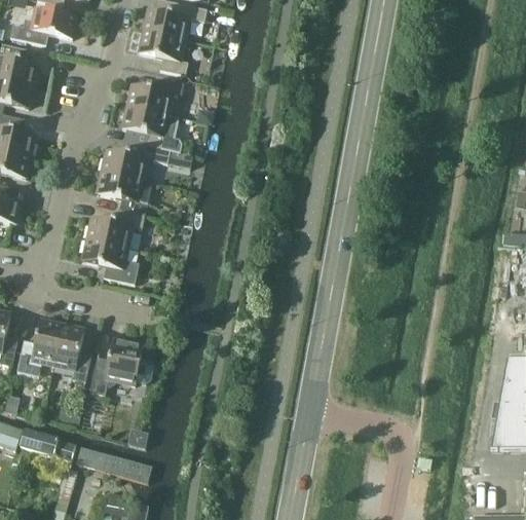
[(143,31),(184,39),(188,17),(203,21),(205,8),(176,2),(173,13),(148,8),(143,31)]
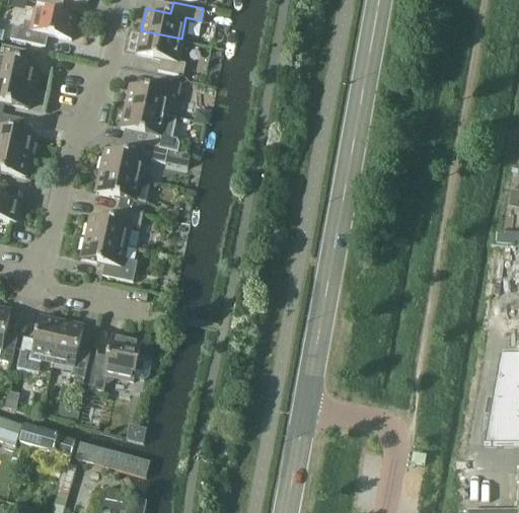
[(71,37),(76,15),(35,6),(32,19),(25,17),(23,25),(13,23),(10,35),(46,44),(48,31),(71,37)]
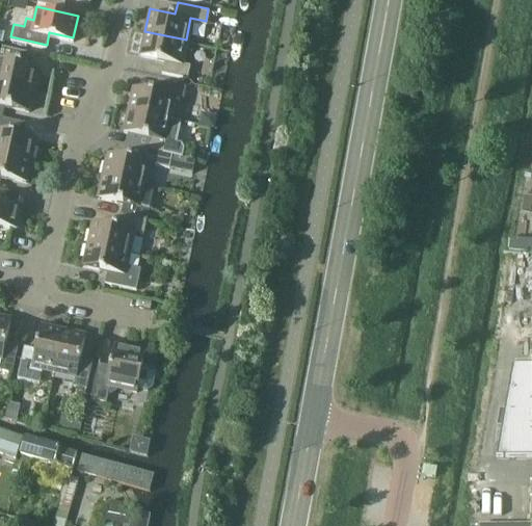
[(186,40),(144,31),(140,52),(164,57),(162,70),(187,75),(190,61),(182,59),(186,40)]
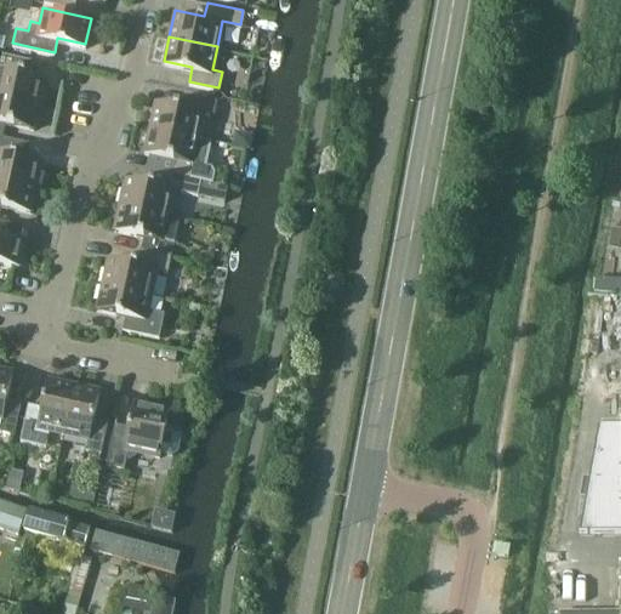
[(0,91),(39,101),(45,74),(27,70),(30,56),(0,49),(0,91)]
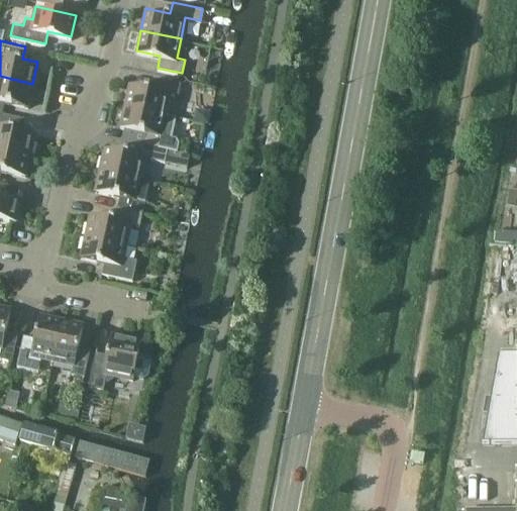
[(125,103),(166,112),(170,92),(178,93),(181,81),(156,75),(152,87),(129,82),(125,103)]
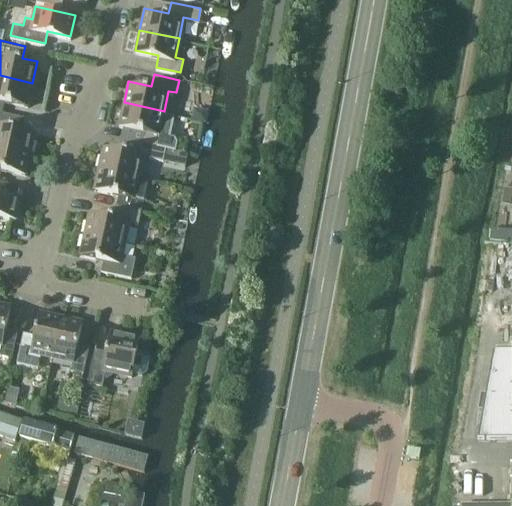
[(32,83),(0,75),(0,110),(3,111),(5,99),(28,103),(32,83)]
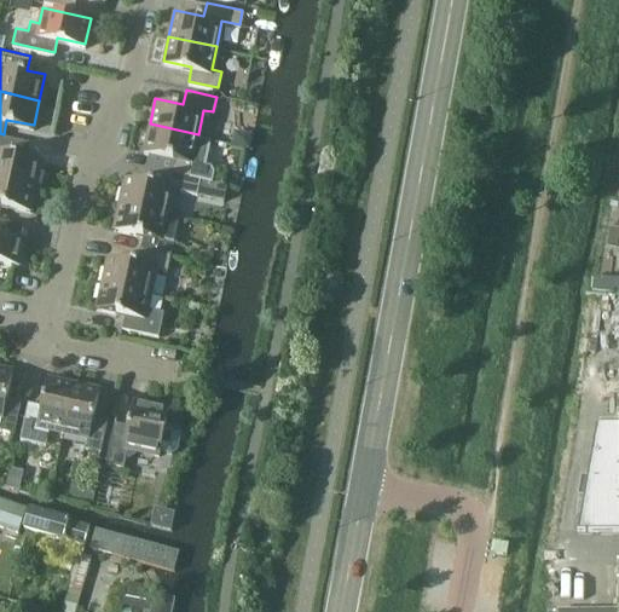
[(209,138),(198,136),(198,134),(150,123),(144,149),(174,155),(172,169),(201,175),(201,174),(213,178),(215,163),(203,161),(209,138)]
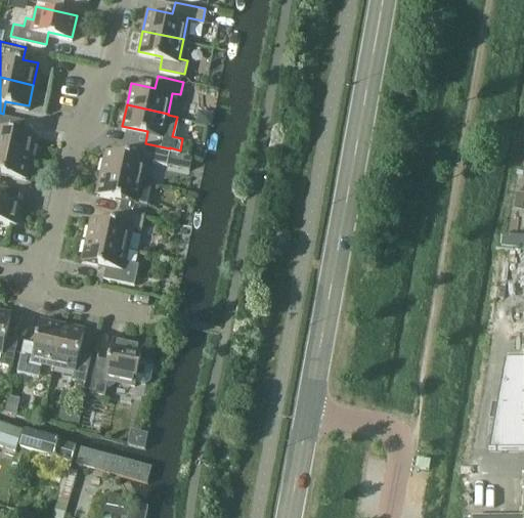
[(198,112),(197,118),(211,121),(213,110),(203,108),(198,112)]
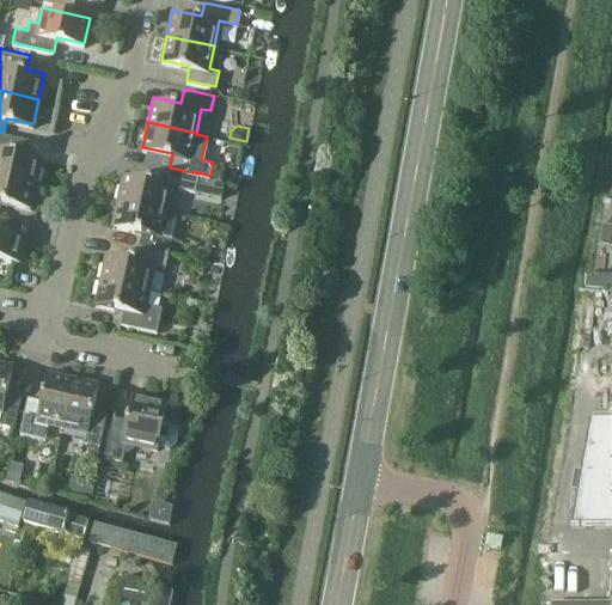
[(0,172),(36,181),(42,154),(0,146),(4,133),(0,132),(0,172)]
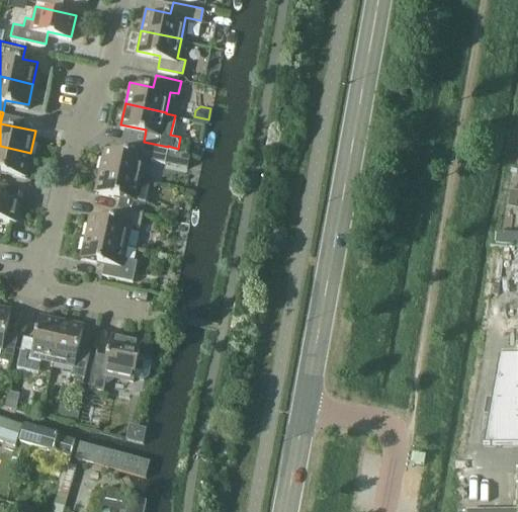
[(168,147),(144,142),(141,153),(105,146),(100,167),(151,177),(151,176),(161,178),(168,147)]
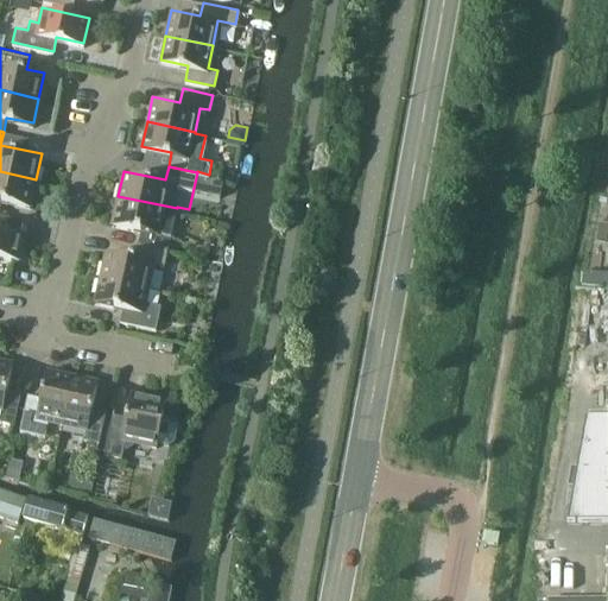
[(0,207),(2,197),(31,203),(36,179),(0,171),(0,207)]
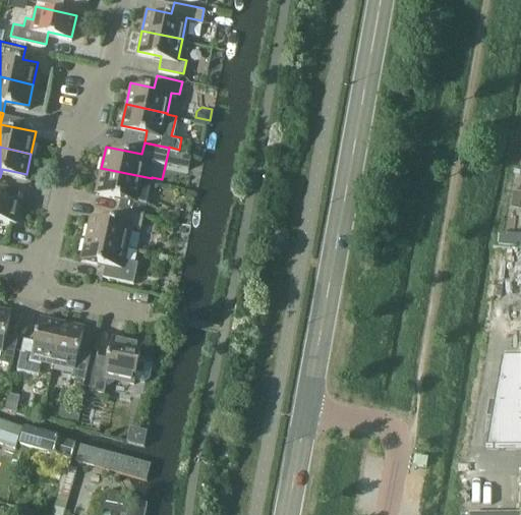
[(152,178),(101,168),(97,189),(121,194),(118,207),(143,213),(152,178)]
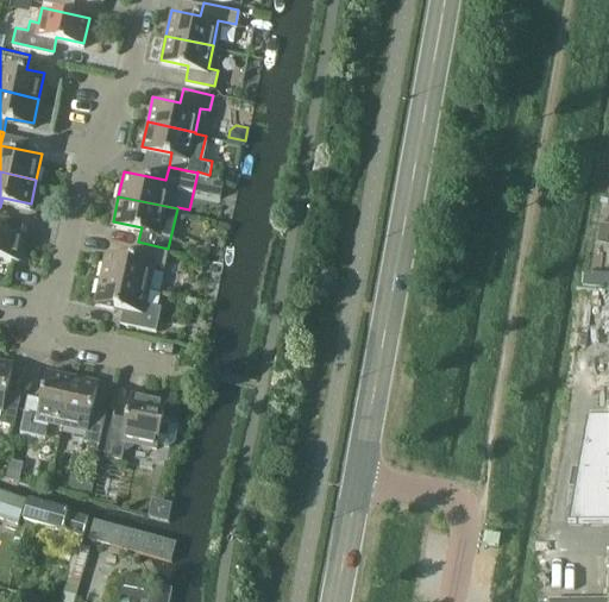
[(0,252),(19,256),(24,231),(0,225),(0,252)]
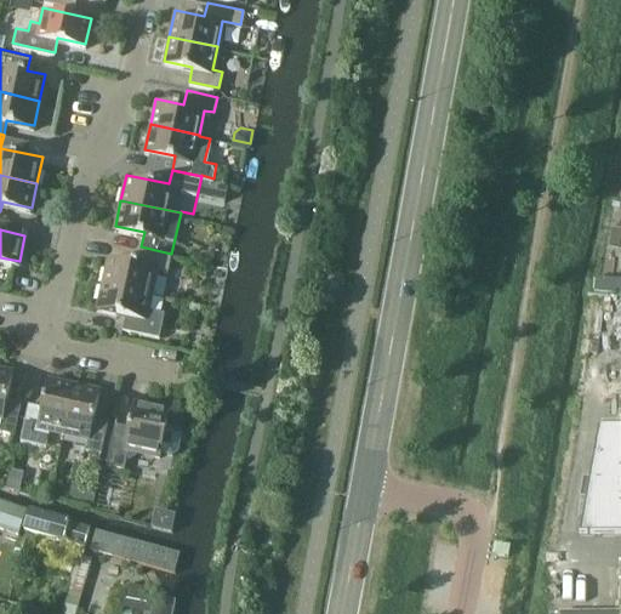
[(171,254),(141,246),(138,259),(109,253),(103,280),(152,291),(158,266),(169,268),(171,254)]
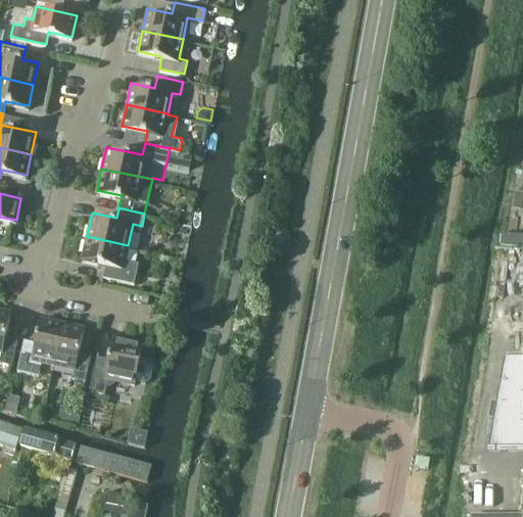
[(128,245),(87,236),(83,256),(106,262),(103,273),(135,280),(139,260),(126,255),(128,245)]
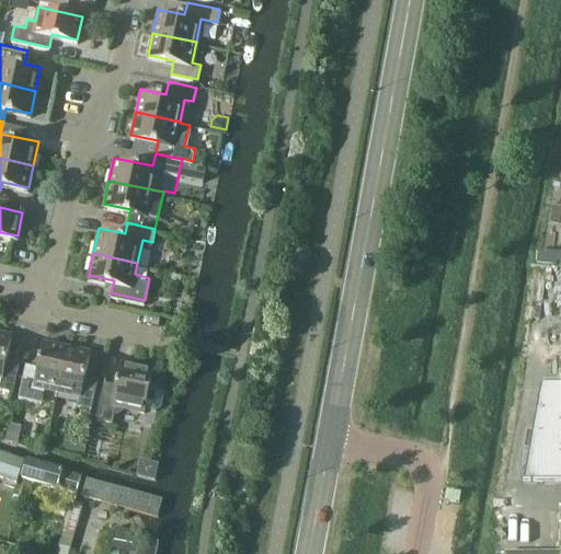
[(0,327),(0,373),(2,374),(0,382),(0,383),(13,387),(19,359),(7,356),(12,330),(0,327)]
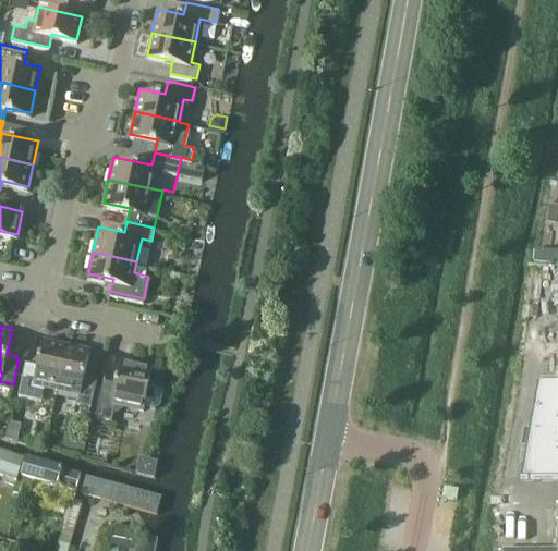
[(58,384),(68,340),(44,335),(38,360),(26,357),(20,391),(41,395),(45,382),(58,384)]
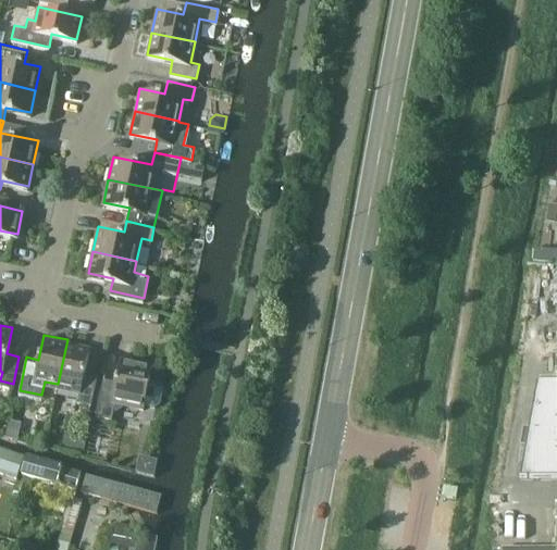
[(67,339),(58,384),(79,389),(77,398),(90,401),(97,374),(84,371),(89,345),(67,339)]
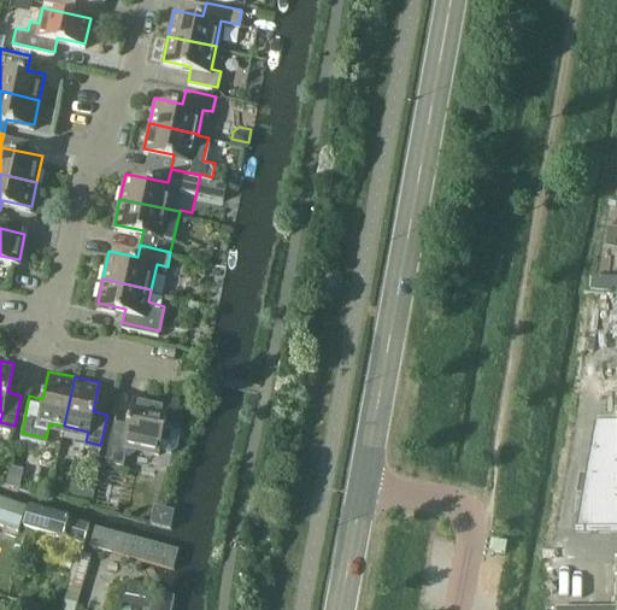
[(159,449),(160,445),(171,447),(178,443),(182,424),(178,417),(166,415),(169,403),(134,396),(129,418),(115,416),(106,457),(124,461),(128,443),(159,449)]
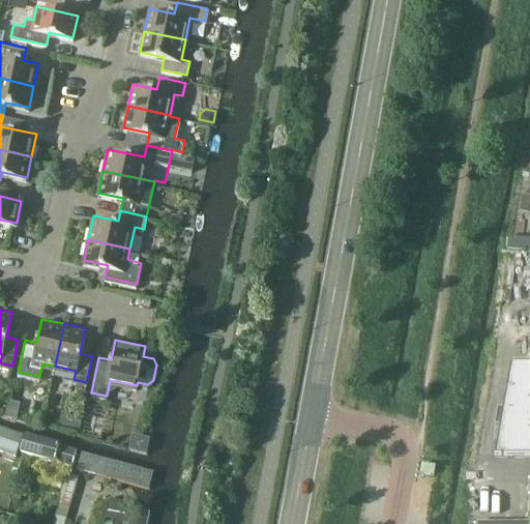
[(494,449),(529,449),(529,361),(509,361),(494,449)]
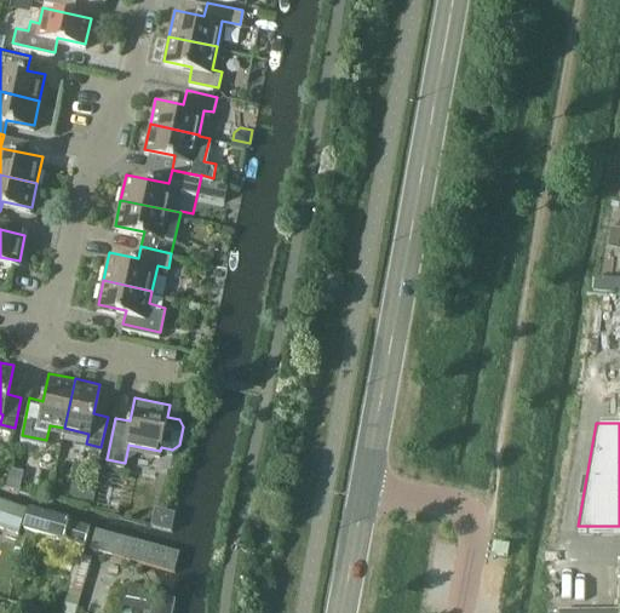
[(0,497),(0,523),(18,531),(27,508),(0,497)]
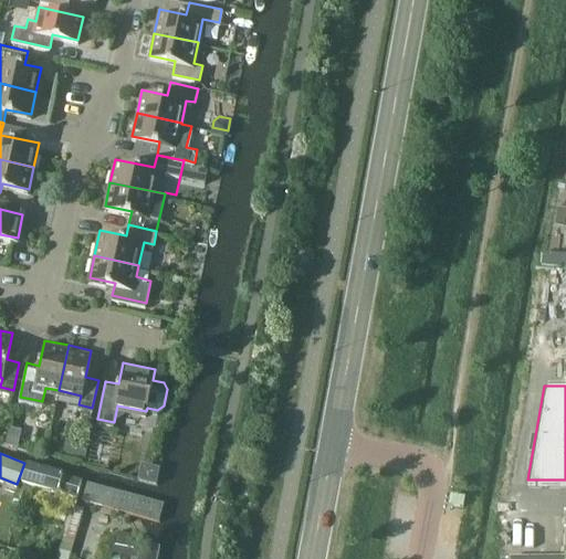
[(83,498),(87,478),(28,465),(23,484),(83,498)]
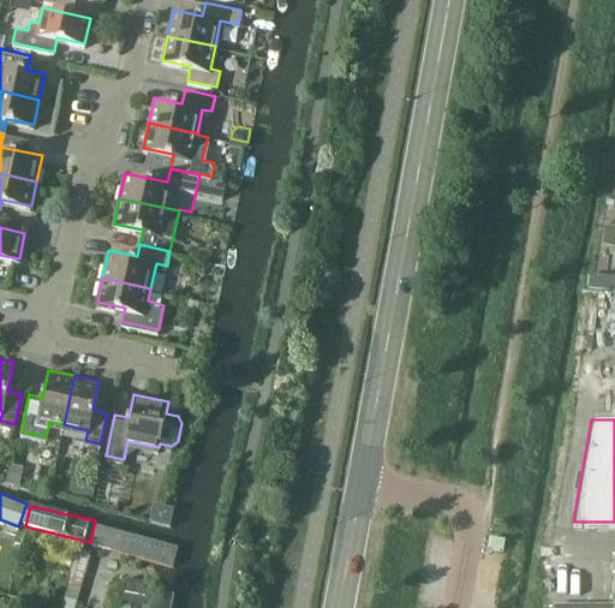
[(102,548),(178,566),(184,543),(106,525),(102,548)]
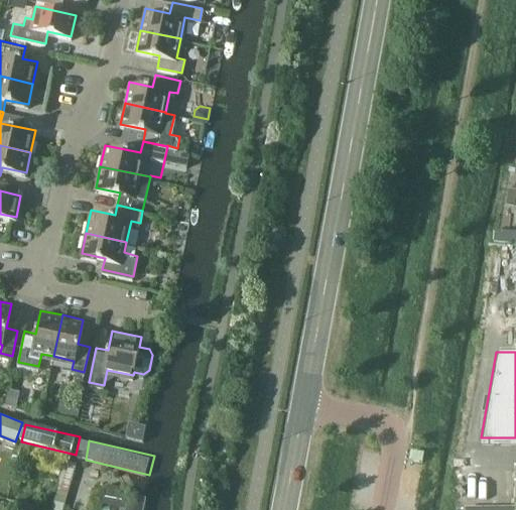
[(48,472),(58,475),(63,459),(53,456),(48,472)]
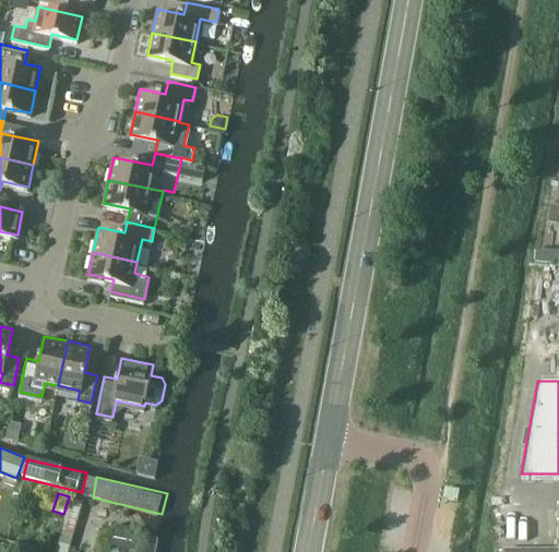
[(70,494),(58,538),(70,541),(83,498),(70,494)]
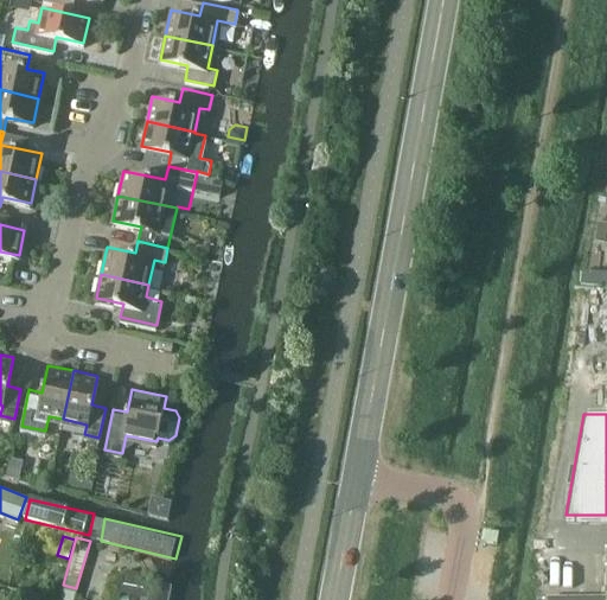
[(606,599),(606,546),(606,547),(606,595),(548,595),(547,599),(606,599)]
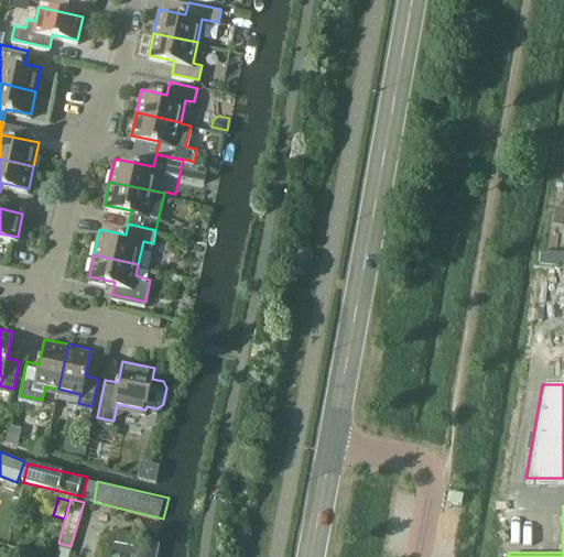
[(144,543),(141,556),(161,556),(163,545),(144,543)]
